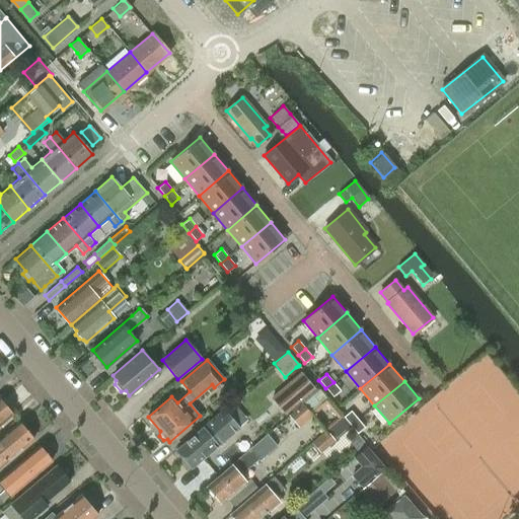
[(340,390),(334,382),(325,388),(332,397),(340,390)]
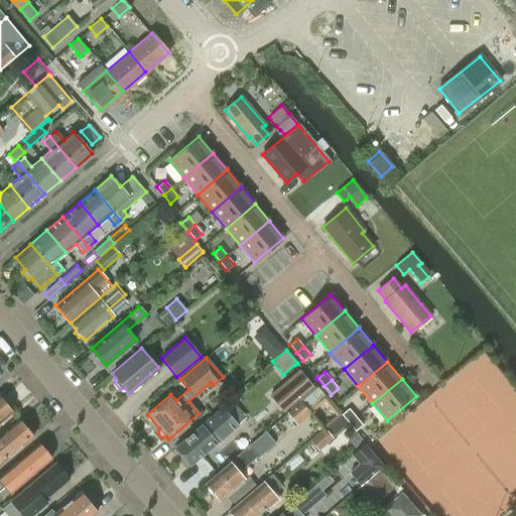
[(316,388),(300,401),(308,410),(325,397),(316,388)]
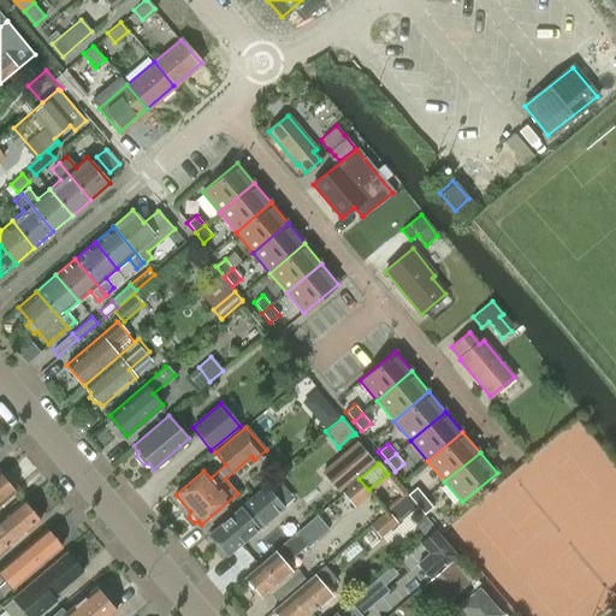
[(0,503),(15,492),(0,474),(0,503)]
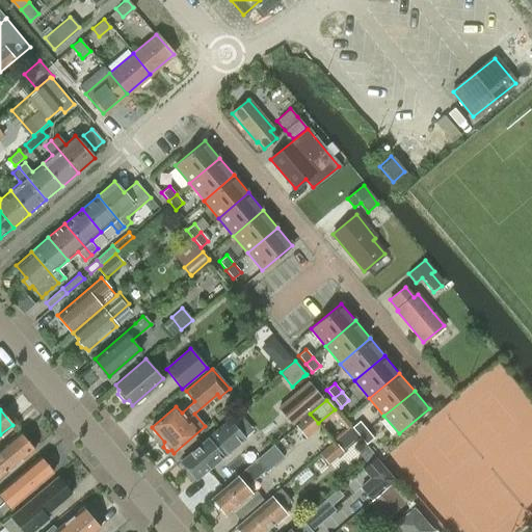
[(229,420),(181,461),(196,479),(244,439),(229,420)]
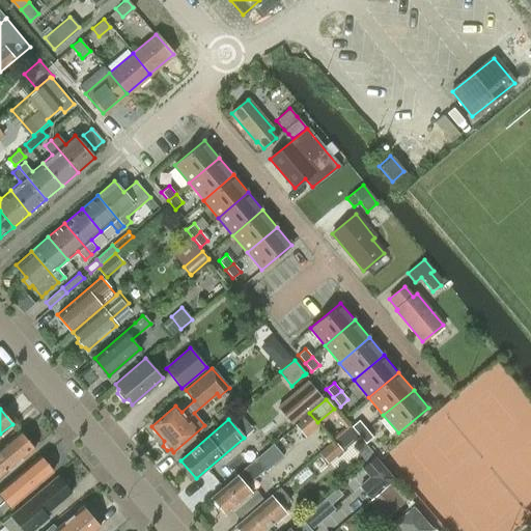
[(351,426),(358,436),(366,428),(359,420),(351,426)]
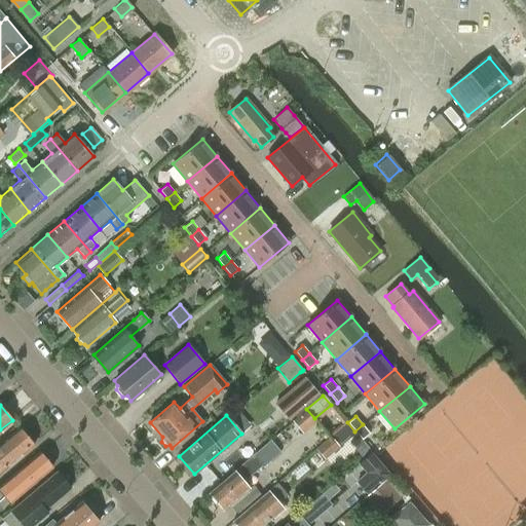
[(316,449),(325,459),(353,435),(345,424),(316,449)]
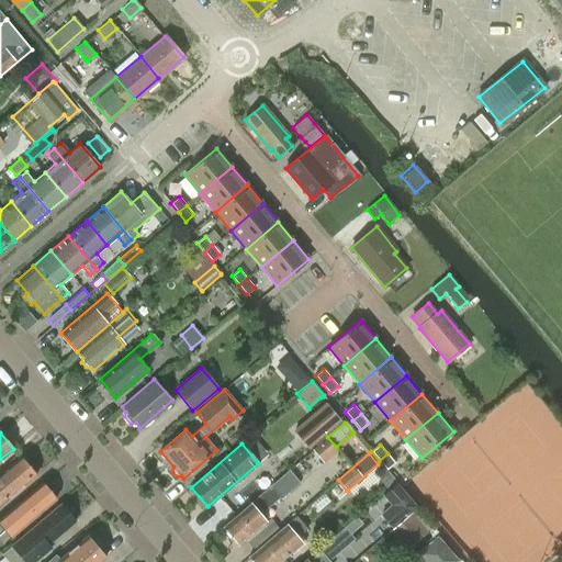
[(395,463),(388,453),(379,461),(386,470),(395,463)]
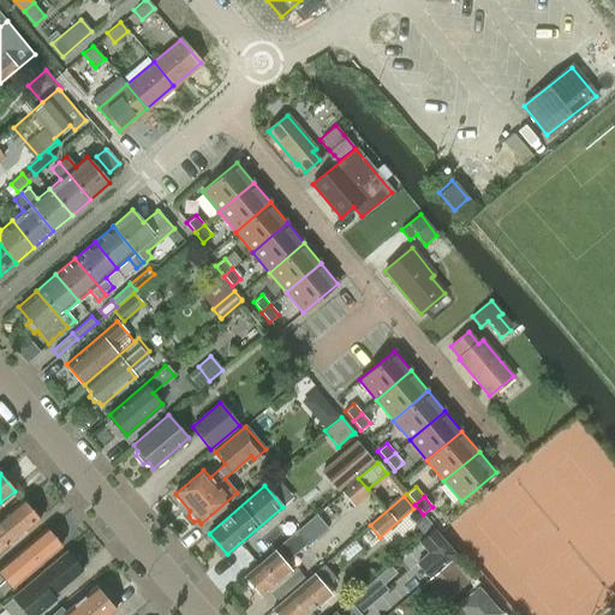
[(0,554),(40,520),(22,500),(0,518),(0,554)]
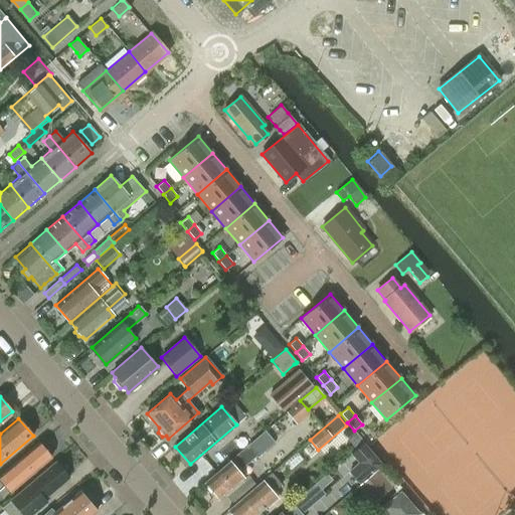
[(265,432),(247,446),(254,454),(258,457),(274,443),(265,432)]
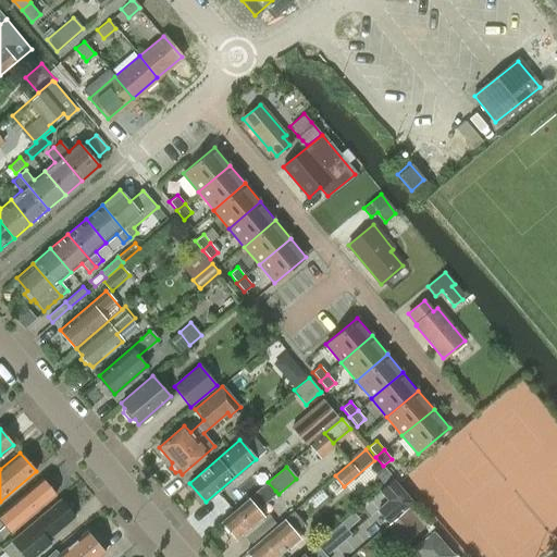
[(0,515),(0,528),(2,525),(9,533),(24,521),(24,522),(56,496),(42,480),(0,515)]
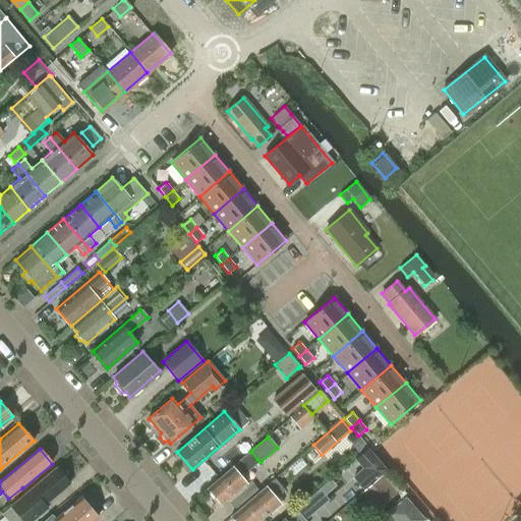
[(353,477),(363,490),(386,471),(368,449),(354,461),(361,469),(353,477)]
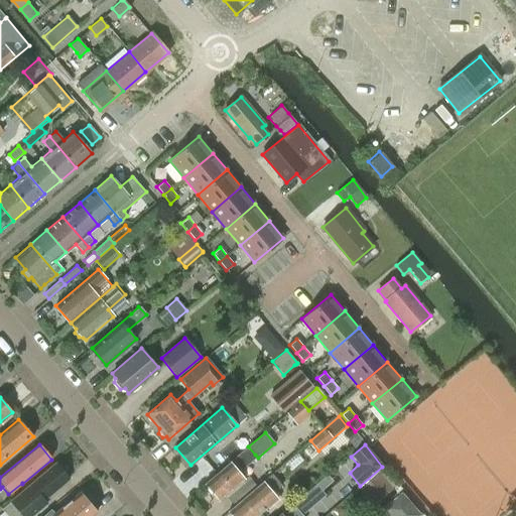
[(248,466),(245,463),(255,455),(248,446),(205,483),(220,500),(244,480),(239,473),(248,466)]
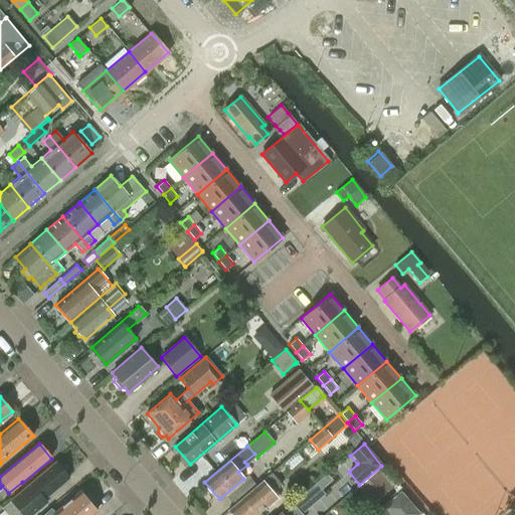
[(68,478),(55,463),(2,509),(7,514),(31,514),(47,502),(44,499),(68,478)]
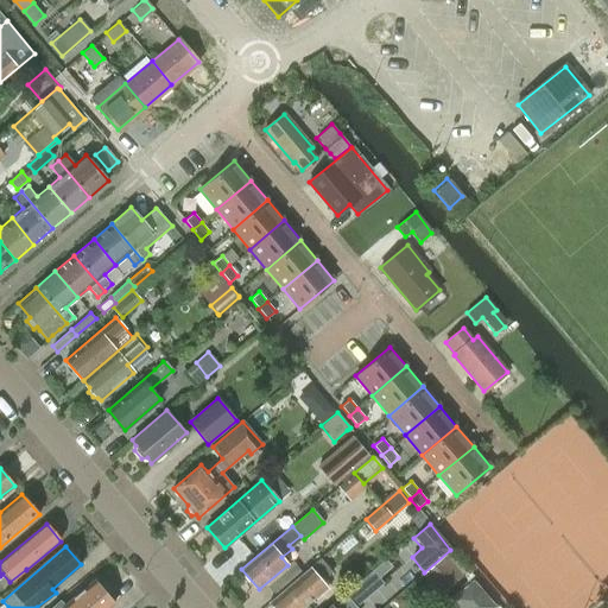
[(468,570),(450,550),(424,572),(420,575),(438,596),(468,570)]
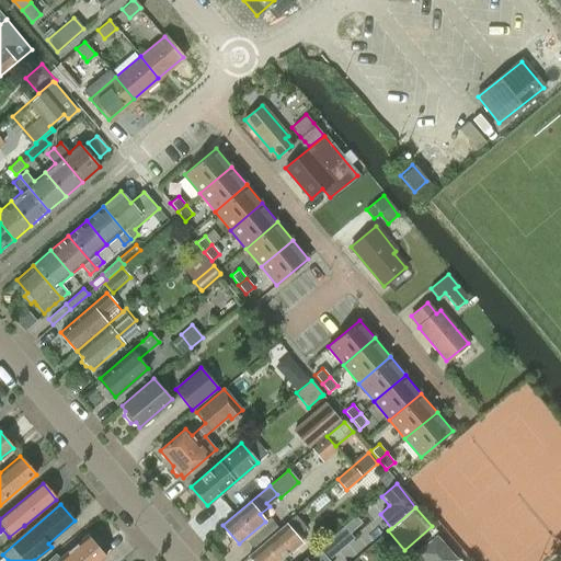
[(296,516),(249,556),(252,560),(278,560),(290,551),(301,542),(297,536),(307,528),(296,516)]
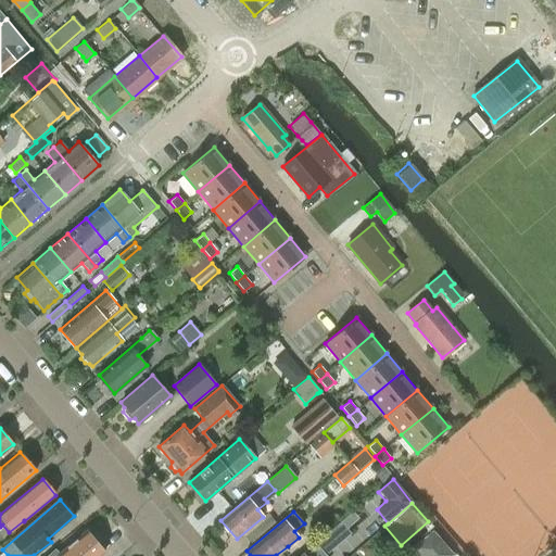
[(432,530),(413,546),(420,555),(450,555),(453,554),(432,530)]
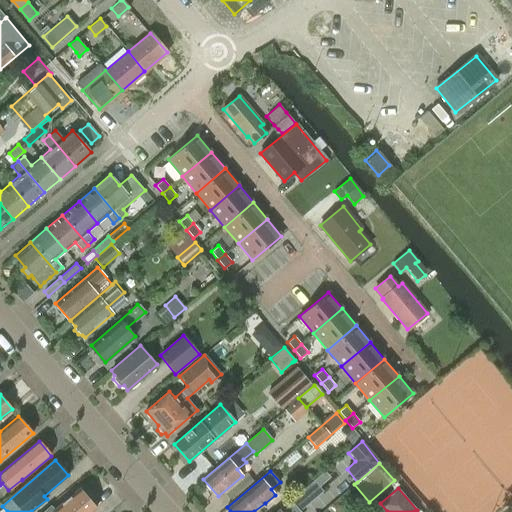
[(91,511),(96,508),(95,506),(80,489),(53,511),(49,507),(43,511),(91,511)]
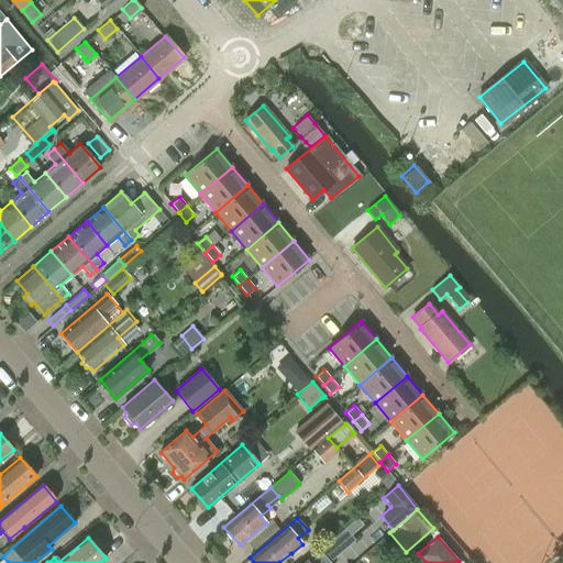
[(330,541),(302,562),(319,562),(324,559),(324,558),(335,548),(330,541)]
